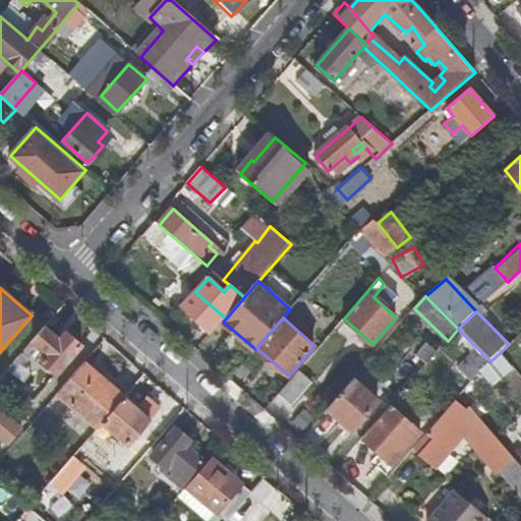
[(60,341),(44,328),(33,341),(49,355),(42,362),(57,377),(81,347),(67,333),(60,341)]
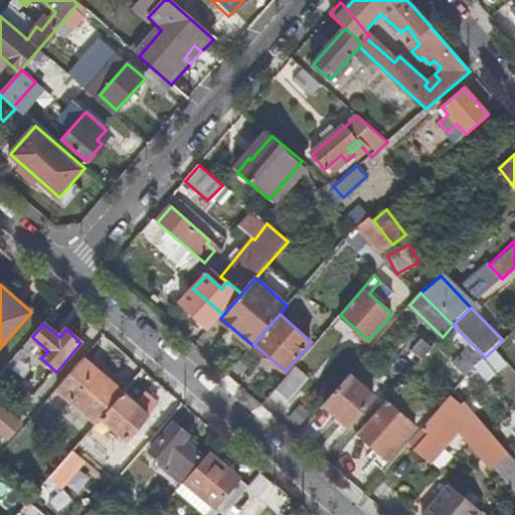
[(413,351),(422,360),(434,348),(423,340),(413,351)]
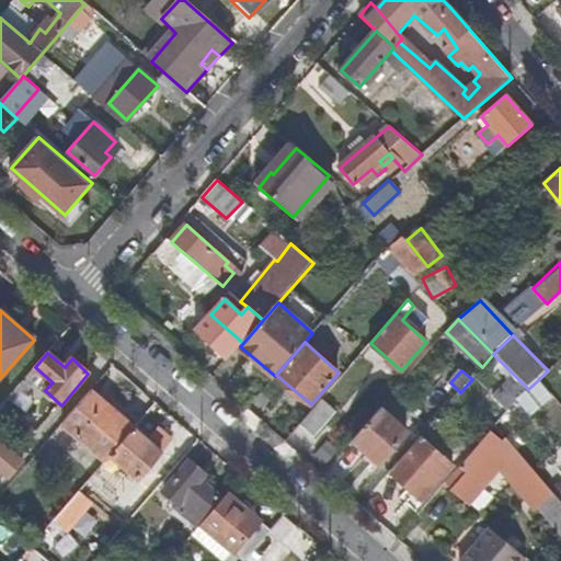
[(111,456),(134,428),(91,391),(63,424),(106,461),(111,456)]
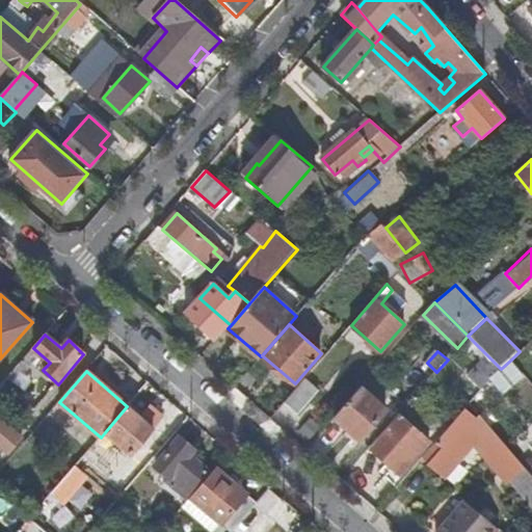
[(307,378),(285,403),(298,415),(320,390),(307,378)]
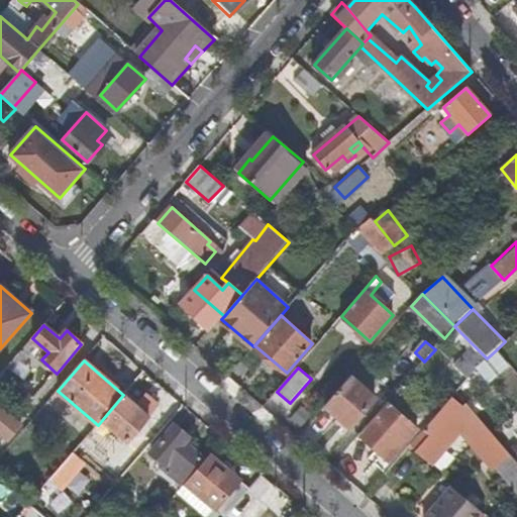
[(350,377),(325,405),(350,427),(375,399),(350,377)]
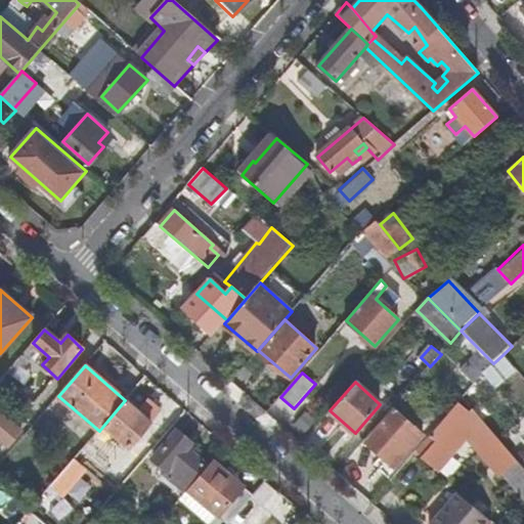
[(463,398),(417,452),(436,470),(466,438),(468,441),(486,426),(463,398)]
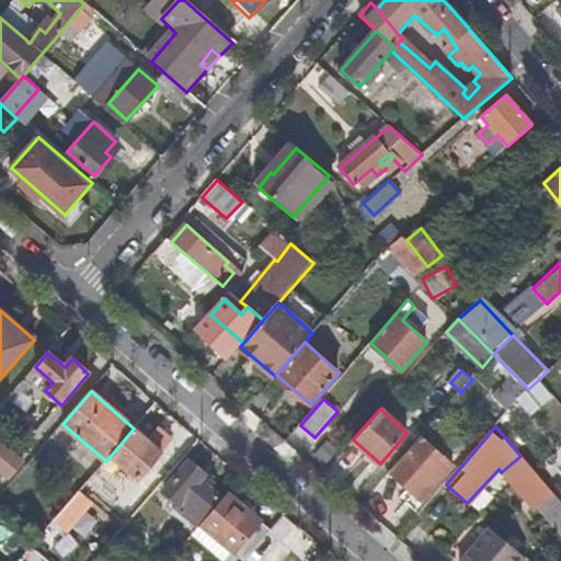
[(162,453),(134,428),(111,456),(137,481),(162,453)]
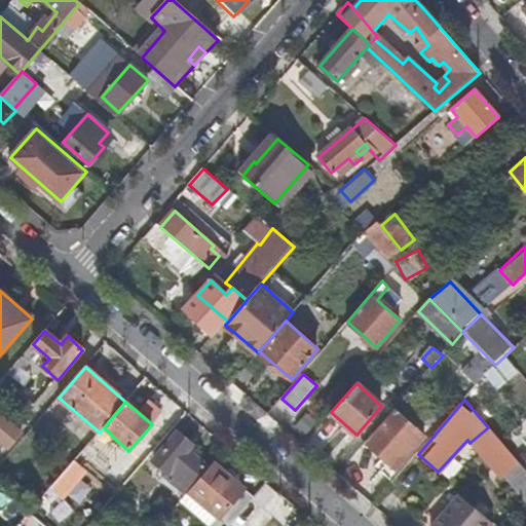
[(303,411),(293,425),(305,435),(315,419),(303,411)]
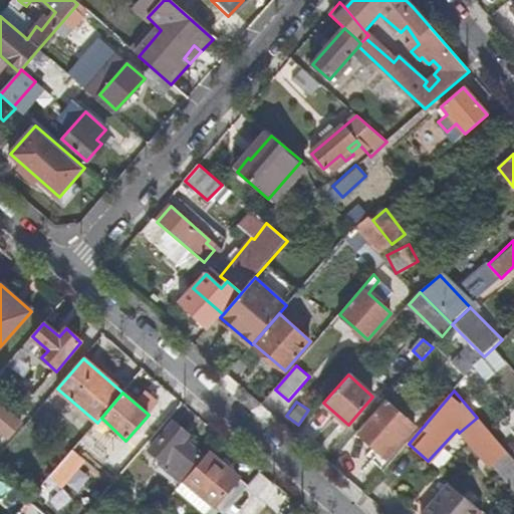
[(0,430),(7,436),(20,421),(0,403),(0,430)]
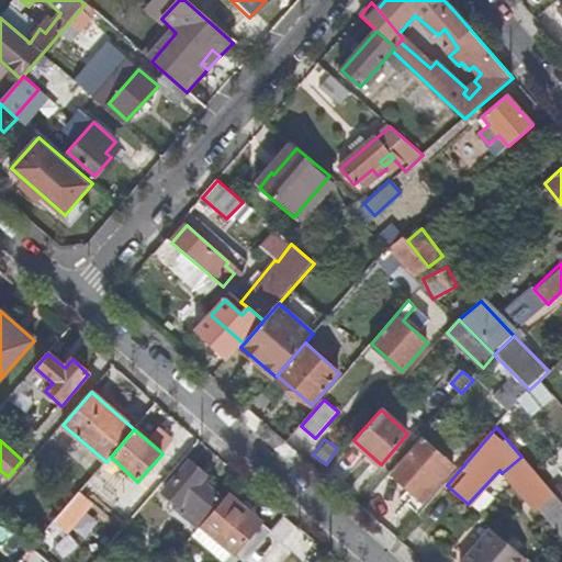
[(444,481),(454,469),(424,440),(392,475),(415,495),(418,497),(436,478),(438,475),(444,481)]
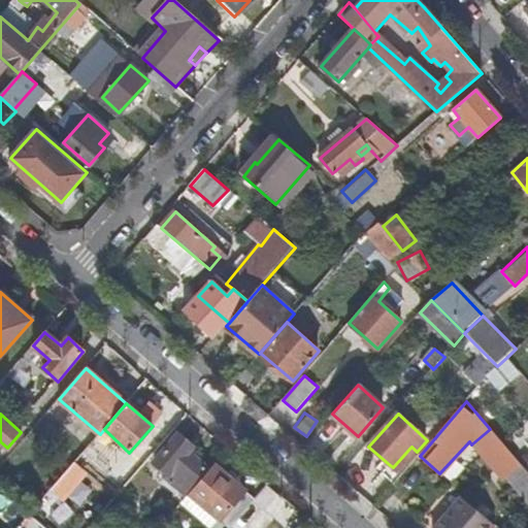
[(190,495),(196,489),(191,484),(204,469),(187,454),(192,447),(179,436),(156,463),(167,474),(164,479),(187,499),(190,495)]
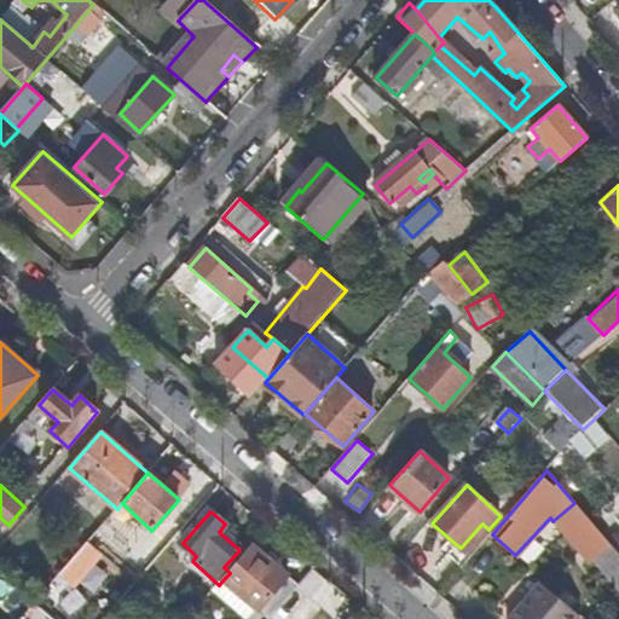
[(447,556),(462,568),(491,536),(480,526),(461,548),(457,545),(447,556)]
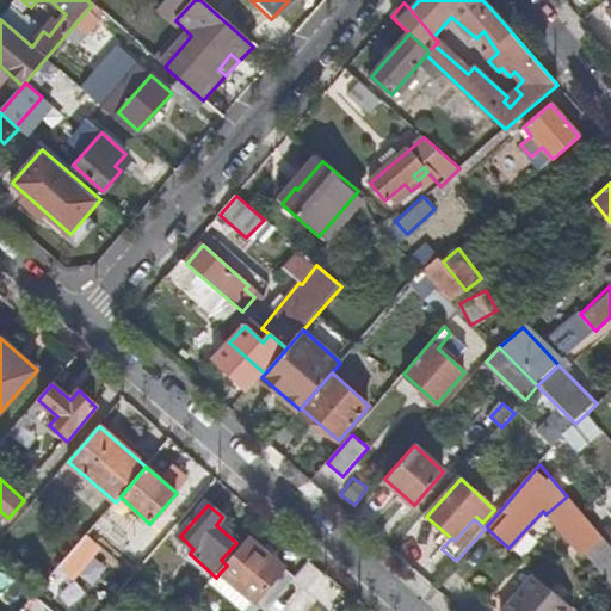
[(610,582),(610,545),(603,537),(585,553),(610,582)]
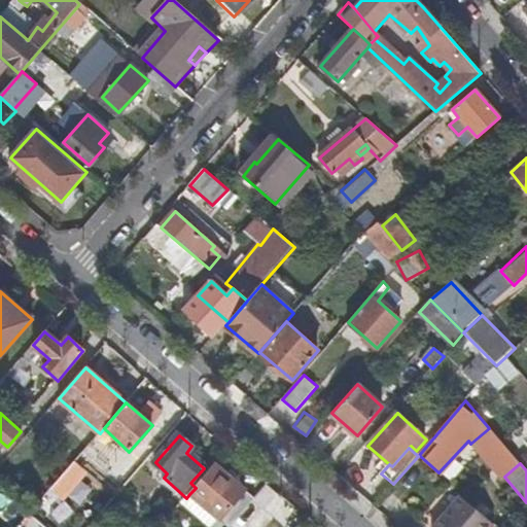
[(251,502),(254,499),(215,465),(196,488),(189,494),(200,503),(196,507),(213,523),(217,519),(225,526),(230,526),(234,522),(251,502)]
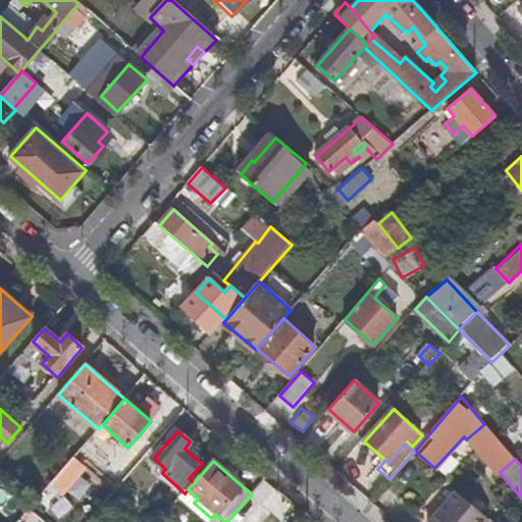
[(70,502),(79,487),(65,479),(57,493),(70,502)]
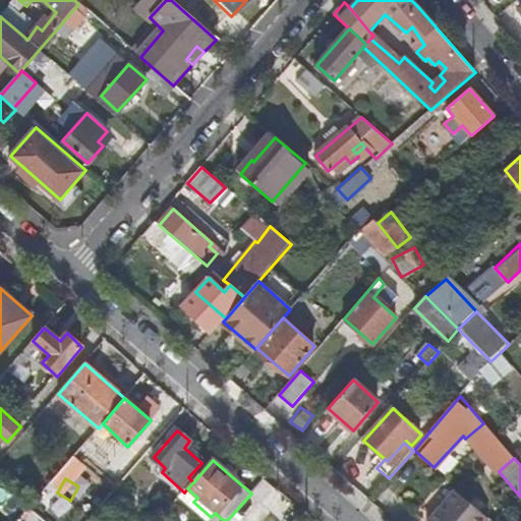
[(485,520),(487,519),(457,493),(431,520),(485,520)]
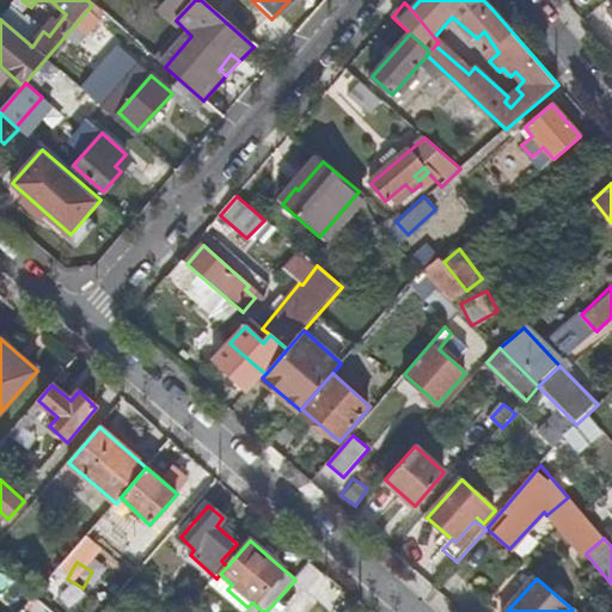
[(291,611),(305,597),(292,583),(271,606),(277,611),(291,611)]
